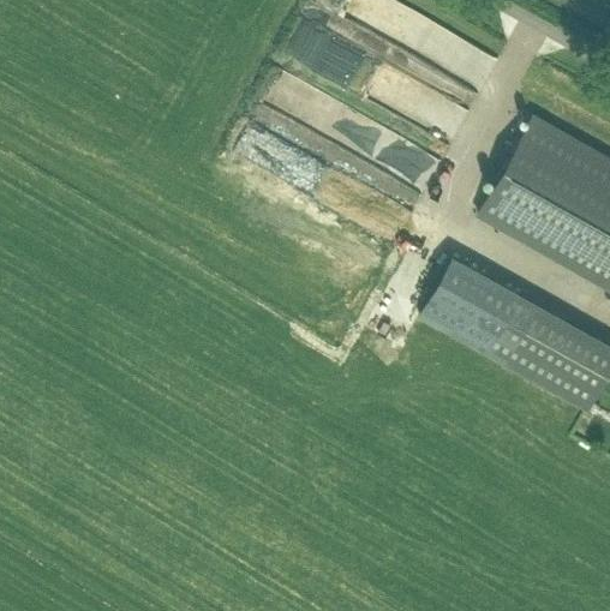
[(418,48),(418,17),(396,17),(396,48),(418,48)]
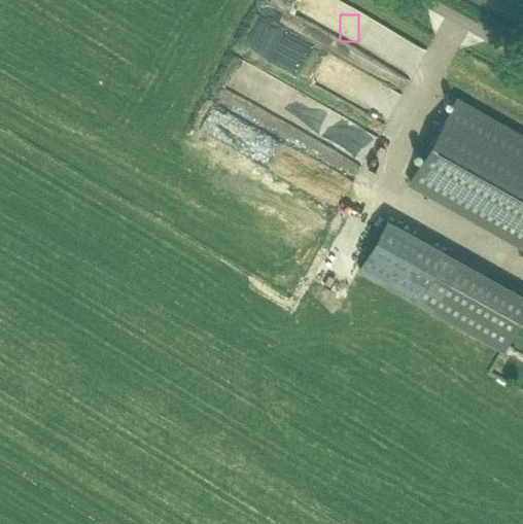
[(386,117),(395,98),(306,50),(295,70),(386,117)]
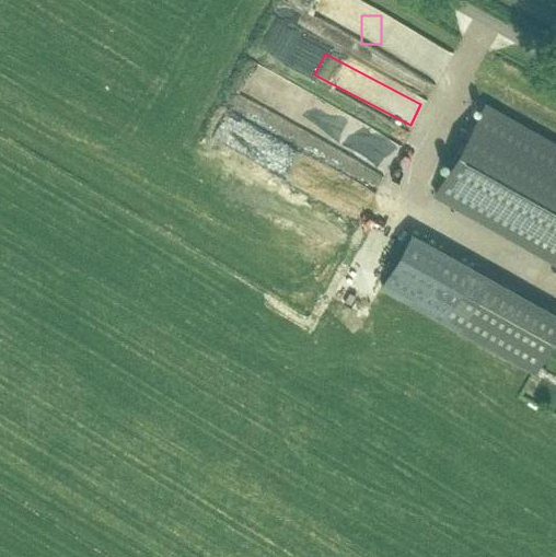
[(438,195),(555,260),(555,143),(488,106),(438,195)]
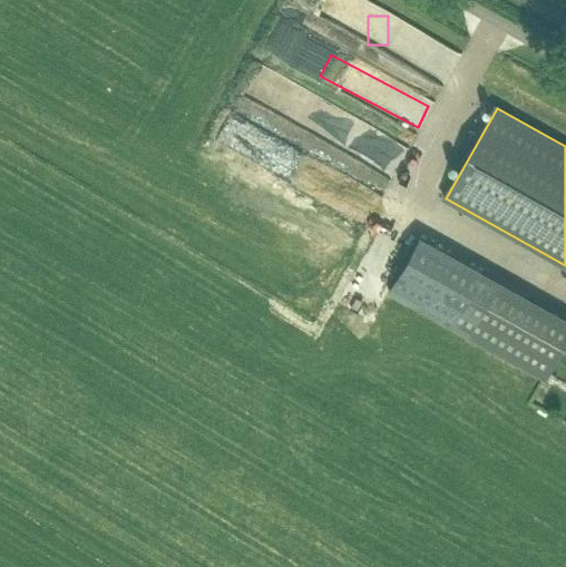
[(349,116),(327,138),(357,166),(378,144),(349,116)]
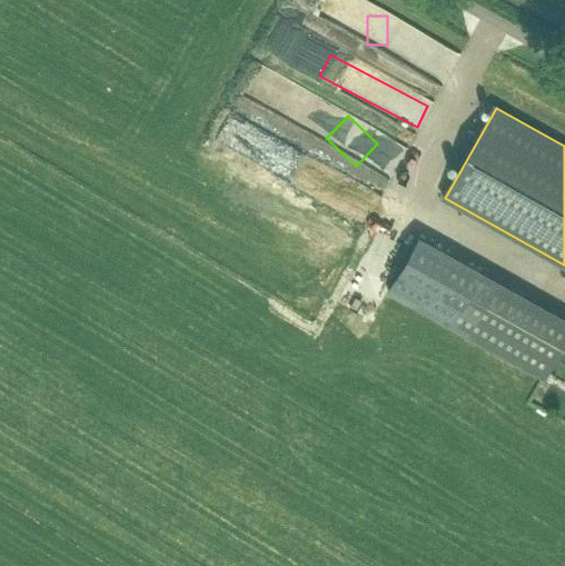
[(299,127),(293,138),(313,148),(318,137),(299,127)]
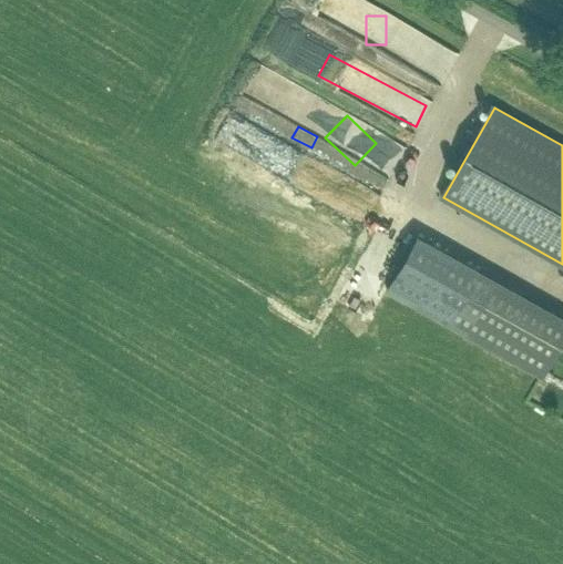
[(525,367),(545,378),(562,347),(562,316),(555,311),(525,367)]
